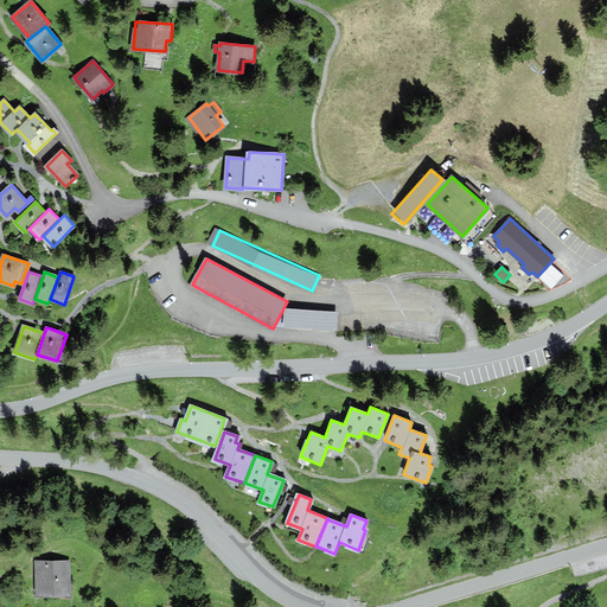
[(68,562),(34,562),(34,596),(68,596),(68,562)]
